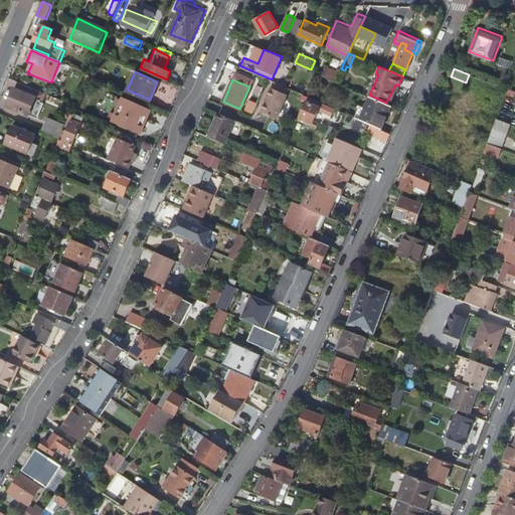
[(16,91),(8,109),(37,121),(48,96),(21,84),(17,92),(16,91)]
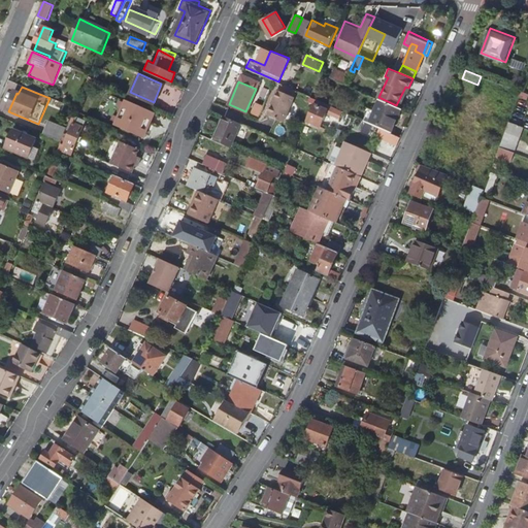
[(276,97),(268,113),(284,121),(295,95),(277,88),(274,96),(276,97)]
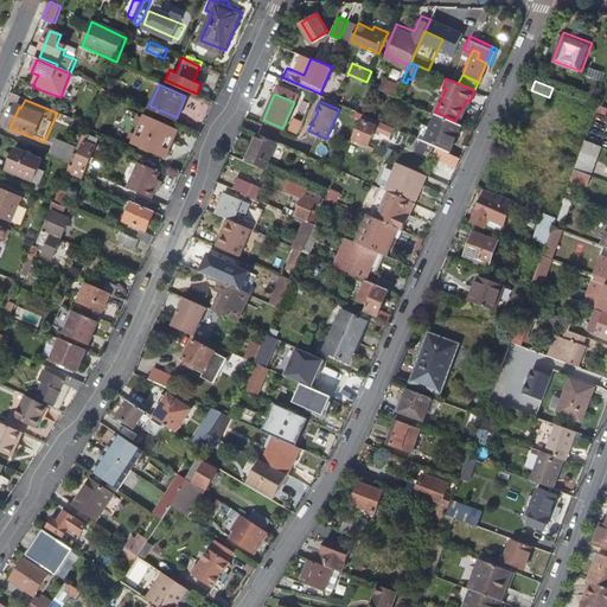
[(174,125),(141,110),(128,139),(159,152),(166,136),(168,138),(174,125)]
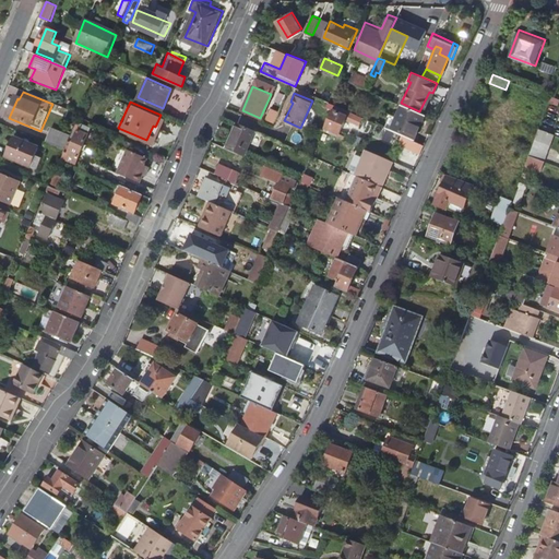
[(389,128),(411,138),(414,139),(425,114),(419,111),(400,103),(389,128)]
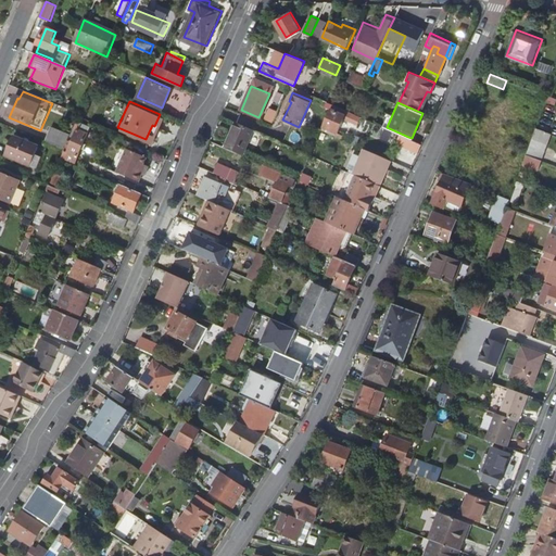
[(323,129),(336,135),(344,116),(343,115),(345,110),(335,104),(323,129)]
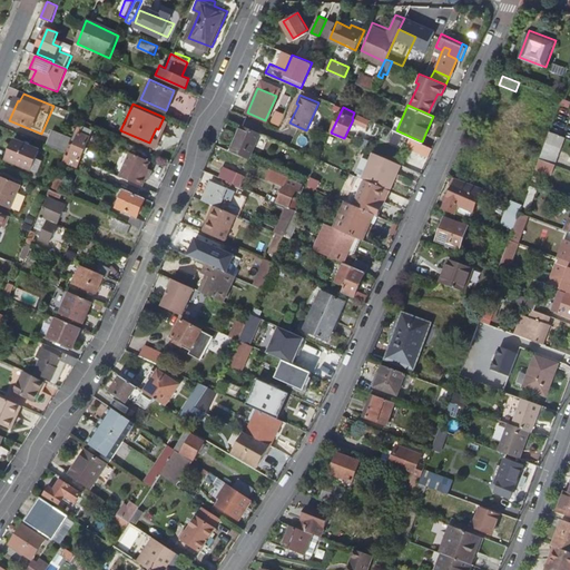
[(516,200),(523,203),(537,166),(540,158),(550,130),(553,120),(534,112),(530,114),(528,120),(532,124),(531,127),(526,126),(522,135),(536,140),(518,189),(520,190),(516,200)]
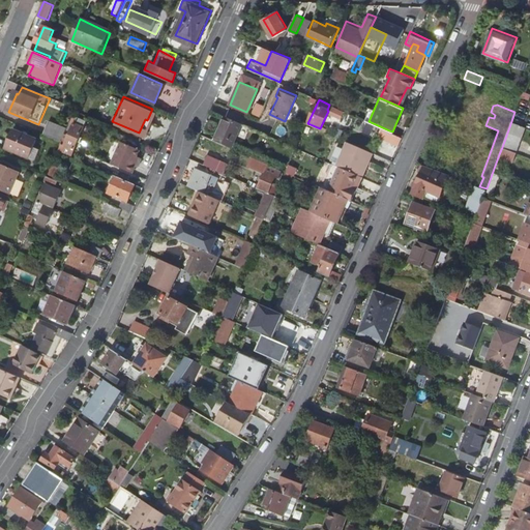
[(59,149),(70,155),(74,147),(75,148),(84,127),(83,126),(86,117),(75,112),(71,121),(75,122),(65,144),(62,143),(61,143),(59,149)]
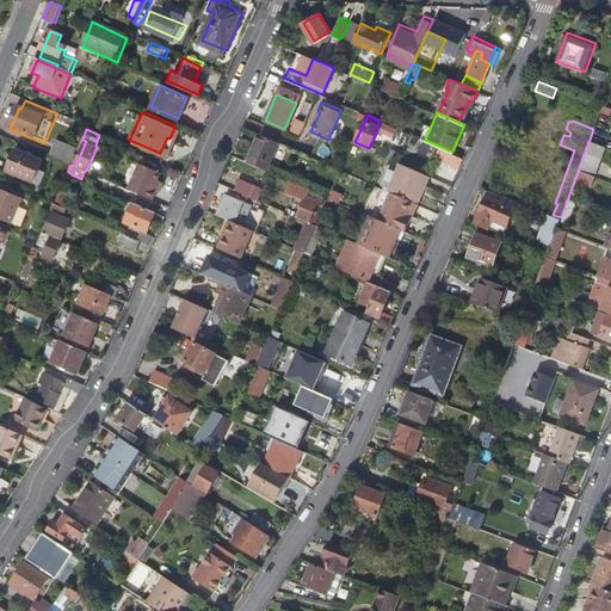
[(247,161),(266,170),(278,141),(260,133),(247,161)]
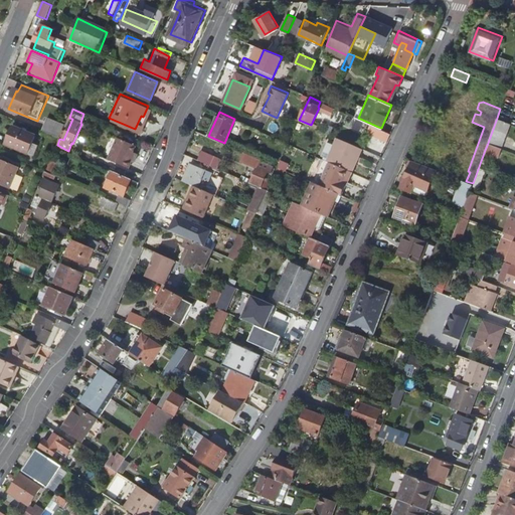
[(65,127),(60,139),(63,140),(72,119),(69,118),(66,123),(65,127)]
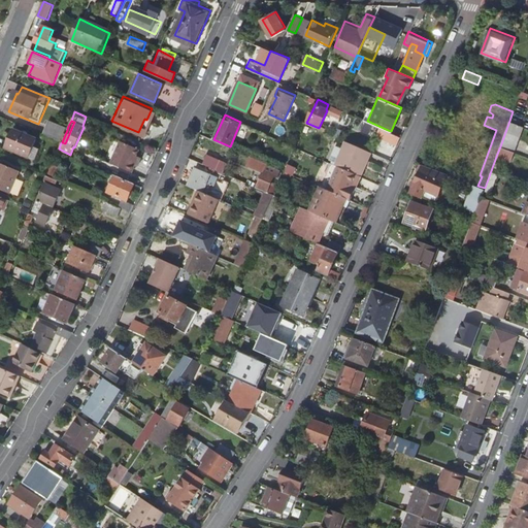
[(509,121),(500,146),(514,151),(519,137),(515,135),(518,125),(509,121)]
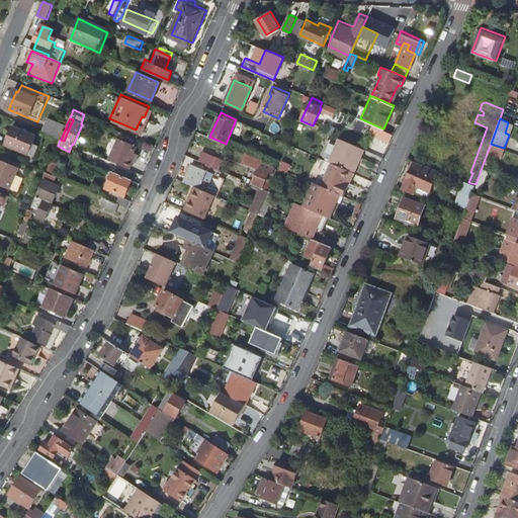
[(61,140),(66,127),(62,125),(49,120),(44,133),(60,140),(61,140)]
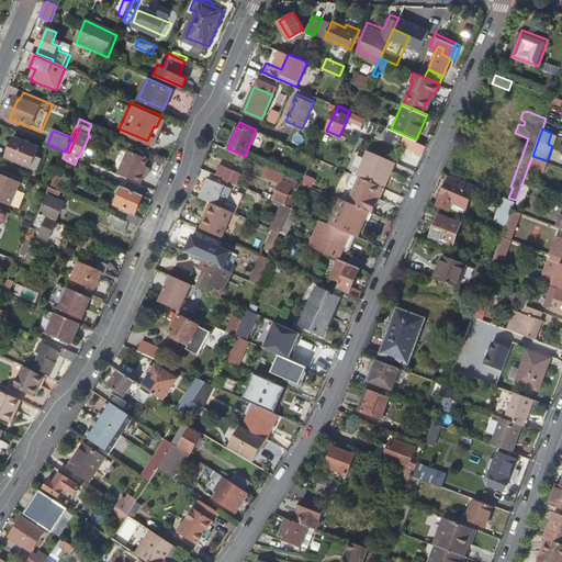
[(551,133),(548,144),(552,146),(557,134),(551,133)]
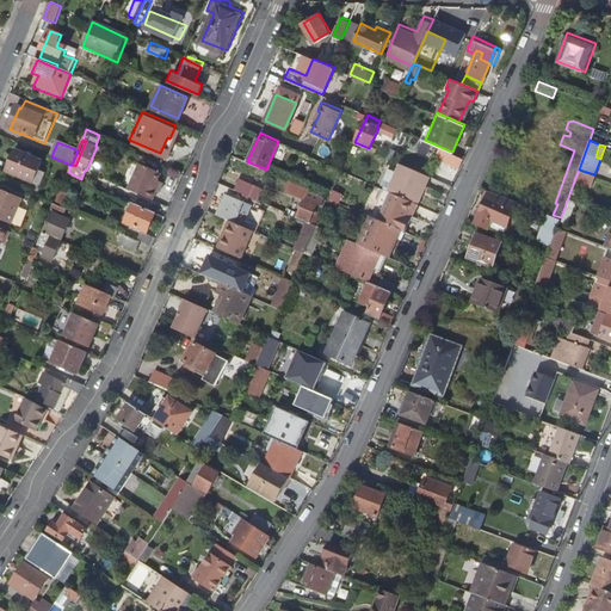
[(452,152),(449,150),(445,159),(460,165),(461,161),(458,160),(461,156),(452,152)]
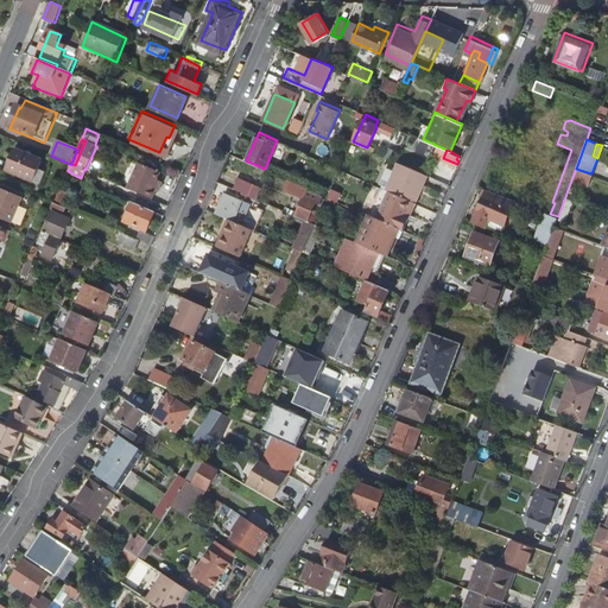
[(501,187),(526,196),(542,159),(517,150),(507,172),(505,179),(501,187)]
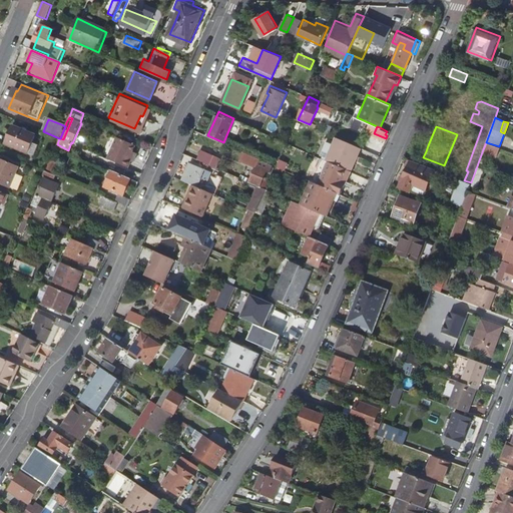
[(13,129),(6,146),(28,155),(35,138),(13,129)]
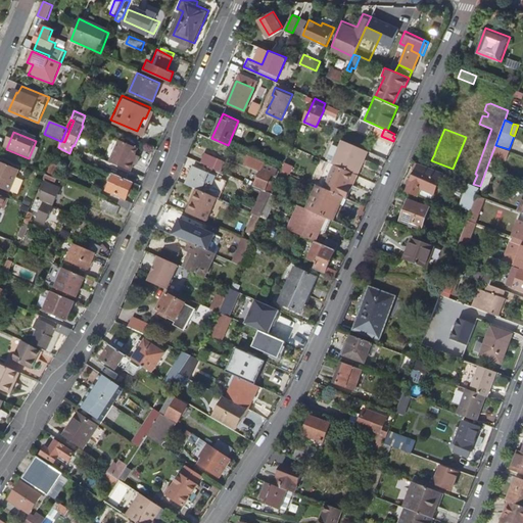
[(295,137),(292,144),(300,148),(303,141),(295,137)]
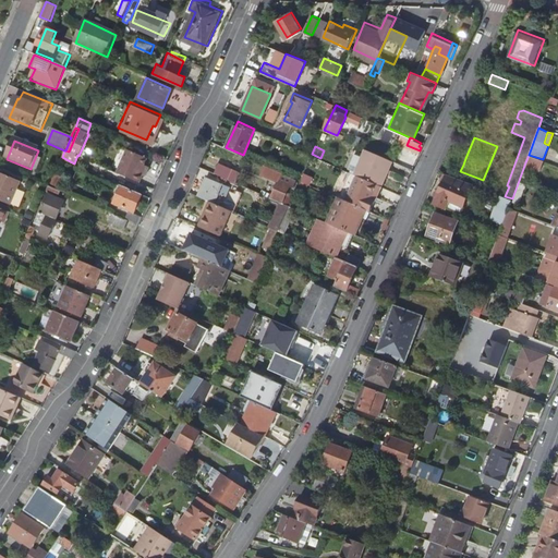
[(140,181),(142,174),(145,176),(149,166),(144,164),(147,157),(128,148),(118,171),(140,181)]
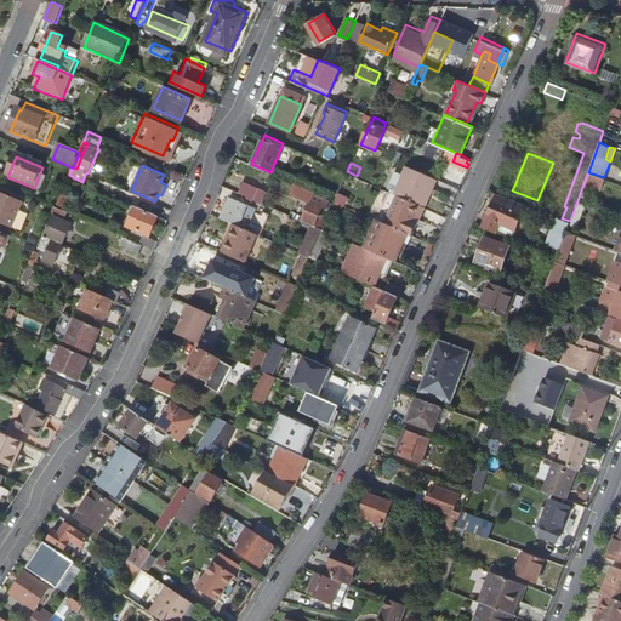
[(437,177),(409,165),(397,194),(420,204),(425,206),(437,177)]
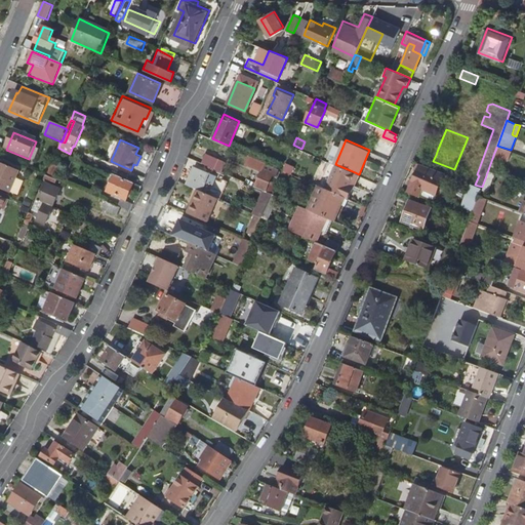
[(511,150),(497,146),(494,153),(509,159),(512,151),(511,150)]
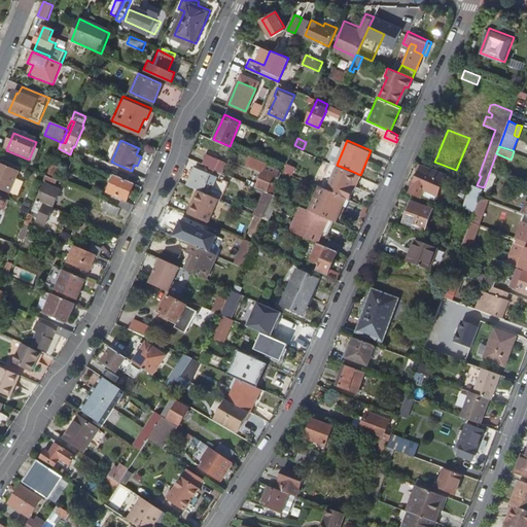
[(203,163),(221,171),(225,162),(206,153),(203,163)]
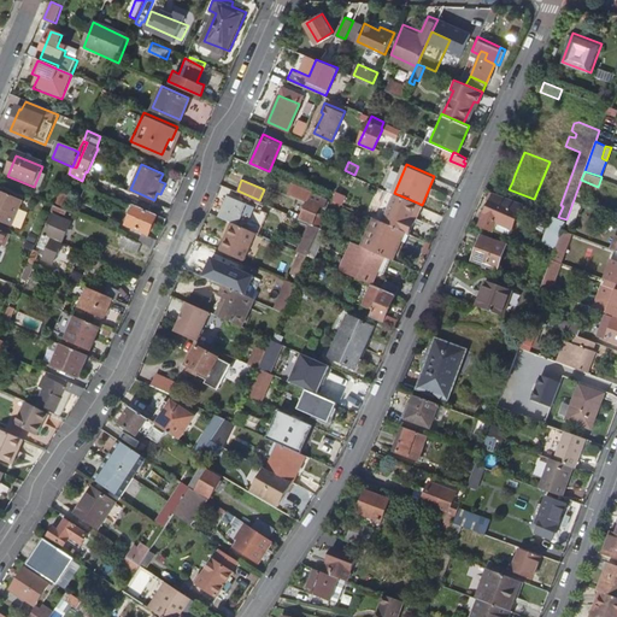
[(301,217),(312,222),(316,212),(322,200),(319,199),(317,197),(311,194),(312,191),(293,182),(288,194),(307,203),(301,217)]
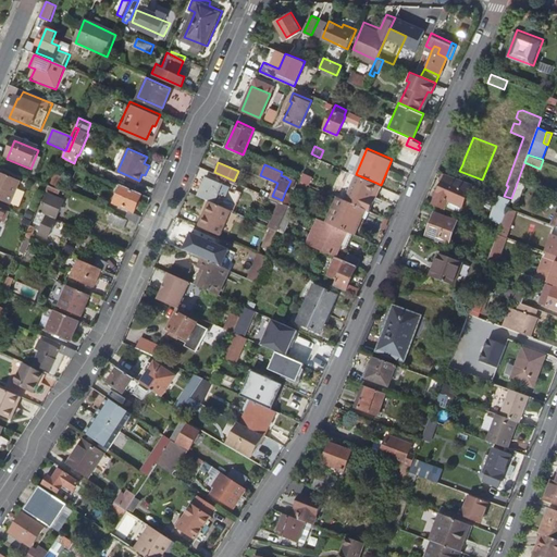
[(376,183),(356,174),(348,171),(337,196),(364,208),(370,210),(374,199),(371,197),(376,183)]
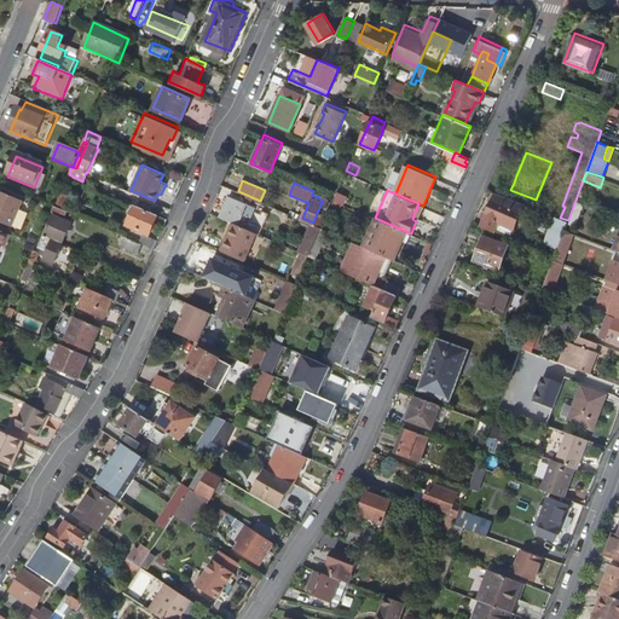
[(0,223),(12,229),(23,202),(0,192),(0,223)]
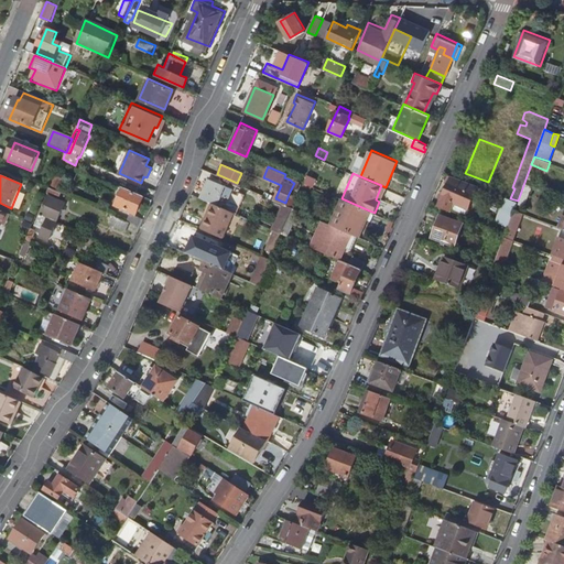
[(462,180),(451,175),(437,206),(448,210),(453,202),(467,208),(474,193),(464,188),(464,190),(459,187),(462,180)]
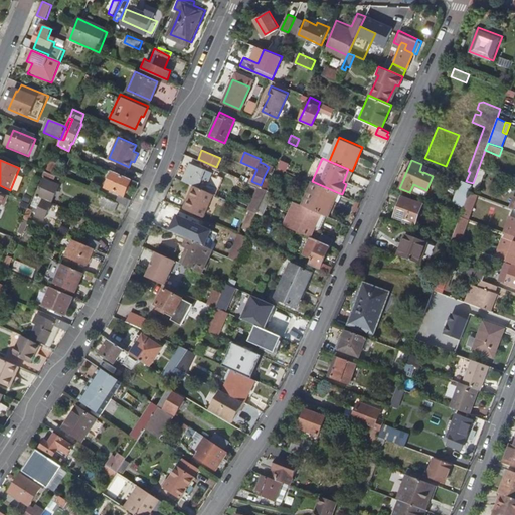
[(194,185),(204,189),(211,172),(190,163),(183,180),(194,185)]
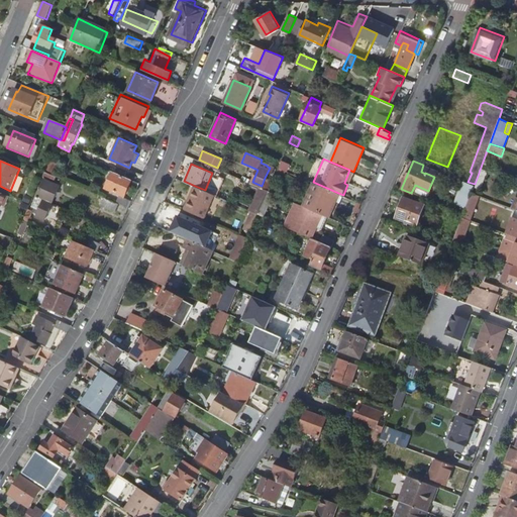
[(279,167),(274,177),(281,181),(286,170),(279,167)]
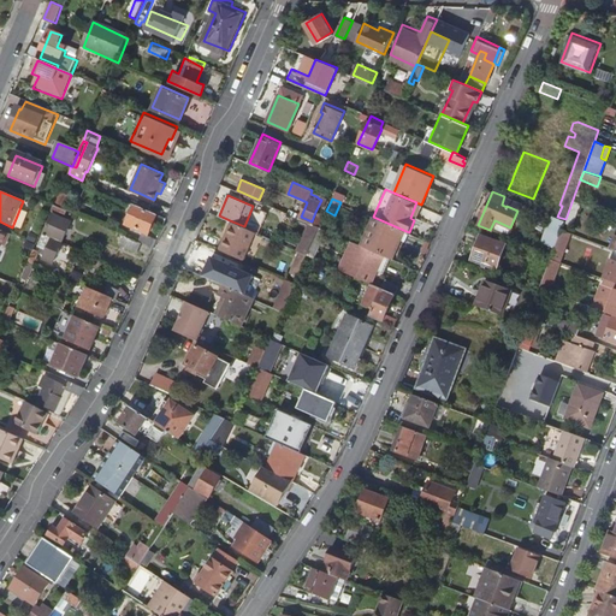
[(54,201),(52,208),(60,212),(60,209),(65,211),(67,207),(54,201)]
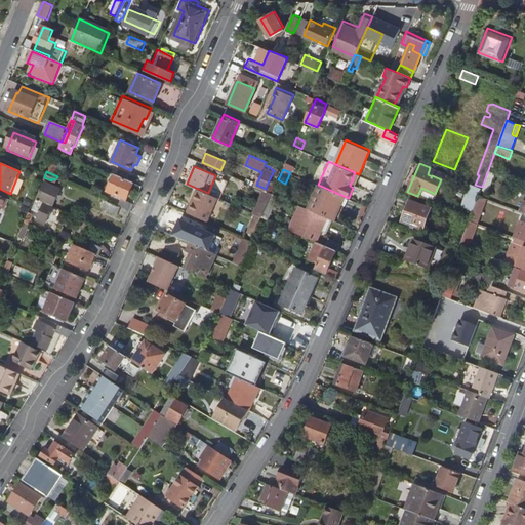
[(133,182),(118,175),(110,191),(126,198),(133,182)]
